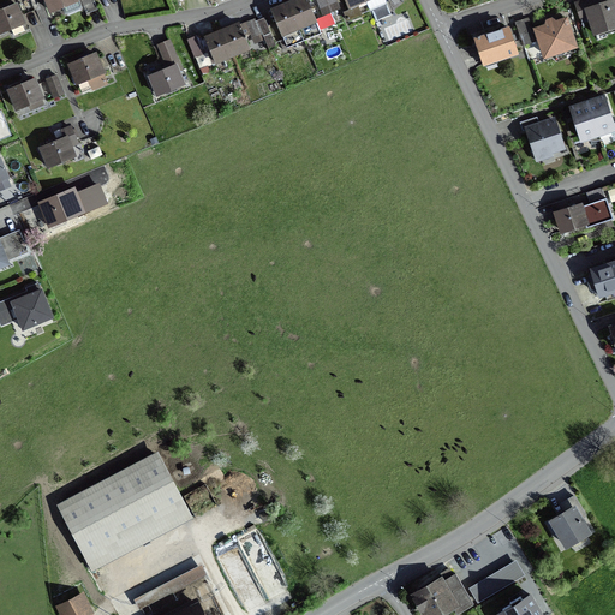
[(77,0),(43,0),(49,12),(77,0)]
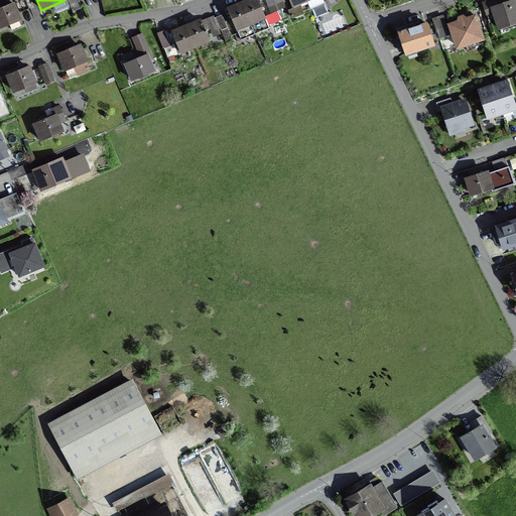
[(237,4),(228,8),(237,31),(251,25),(264,20),(256,0),(247,0),(241,2),(237,4)]
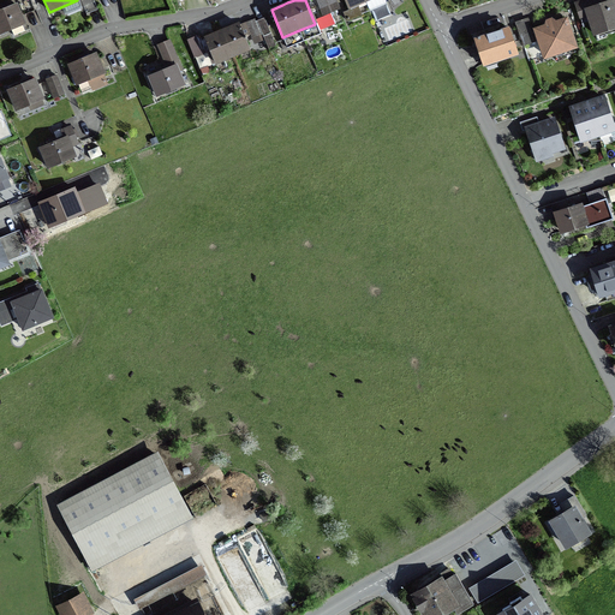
[(315,0),(322,16),(330,13),(339,10),(334,0),(315,0)]
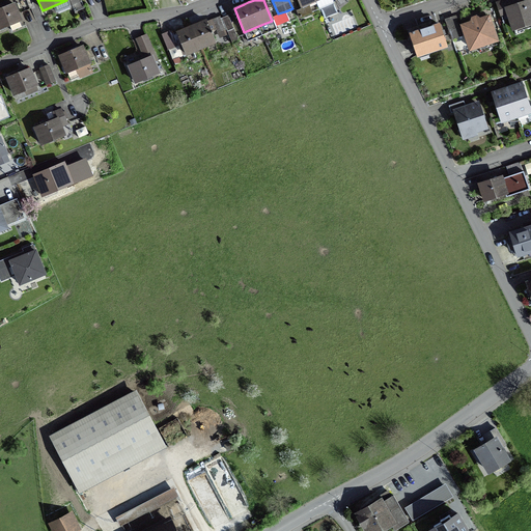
[(530,4),(530,0),(504,9),(511,31),(530,24),(530,4)]
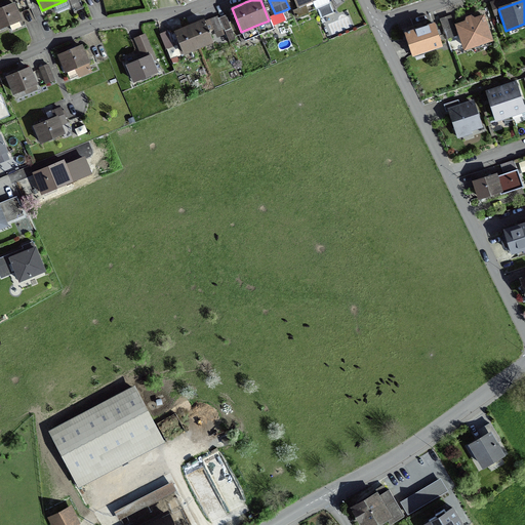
[(0,27),(22,18),(13,1),(0,6),(0,27)]
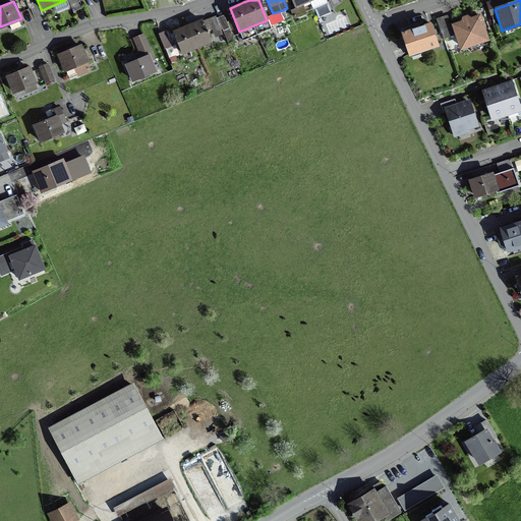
[(223,16),(217,19),(227,43),(233,40),(223,16)]
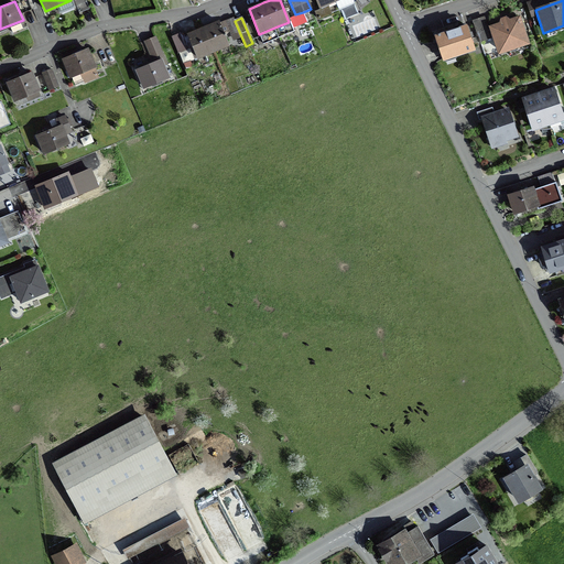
[(520,18),(488,28),(497,54),(528,44),(520,18)]
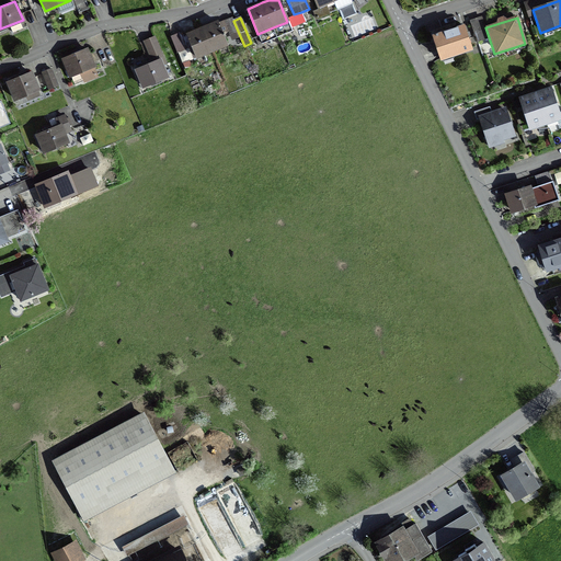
[(197,32),(185,36),(194,58),(210,52),(226,45),(217,23),(209,26),(202,30),(197,32)]
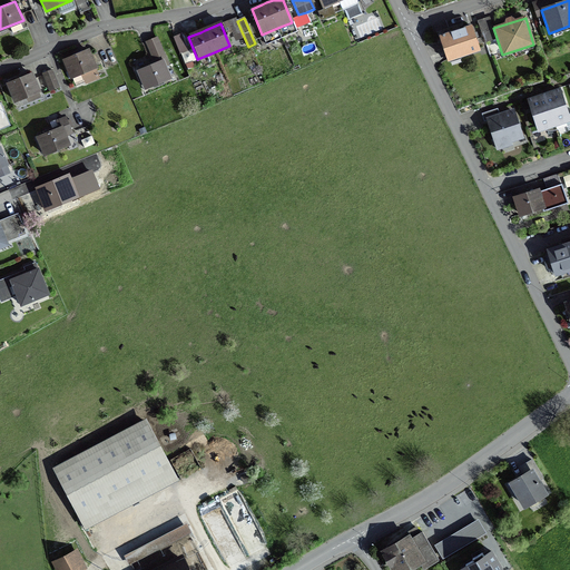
[(471,26),(439,37),(446,60),(479,49),(471,26)]
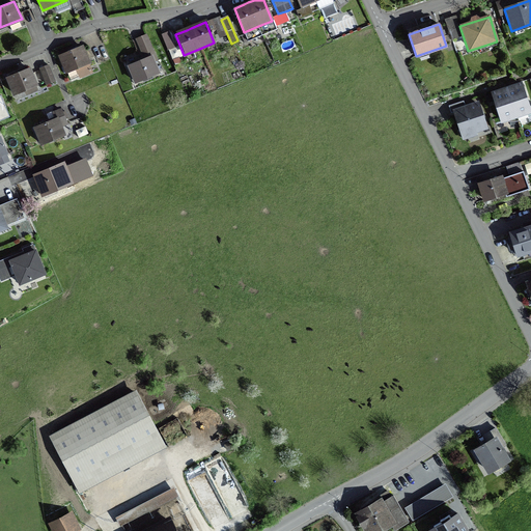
[(169,32),(162,35),(168,48),(174,45),(169,32)]
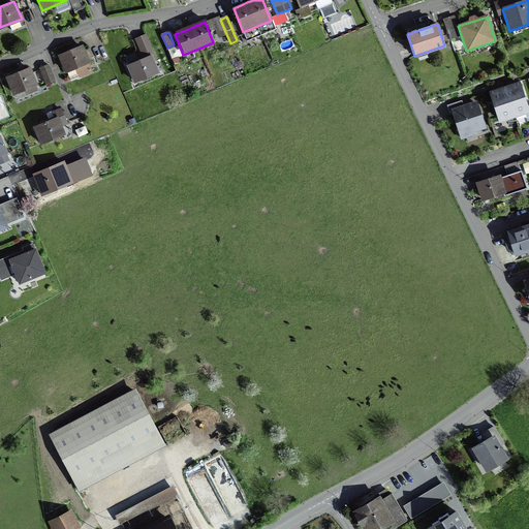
[(158,72),(143,37),(133,41),(141,59),(126,66),(133,84),(158,72)]
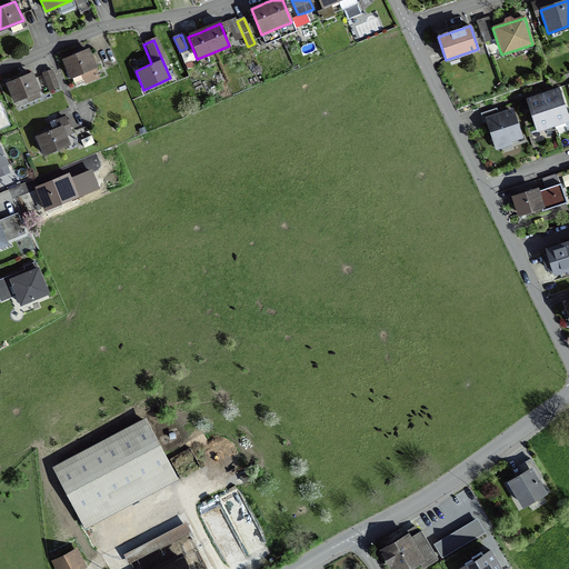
[(97,67),(89,48),(62,59),(70,78),(97,67)]
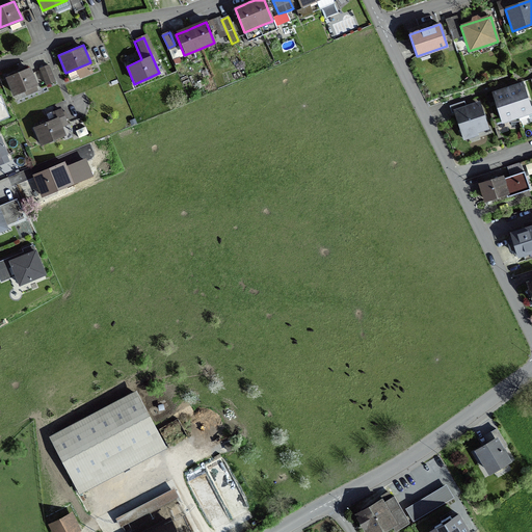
[(37,83),(30,65),(5,77),(14,95),(37,83)]
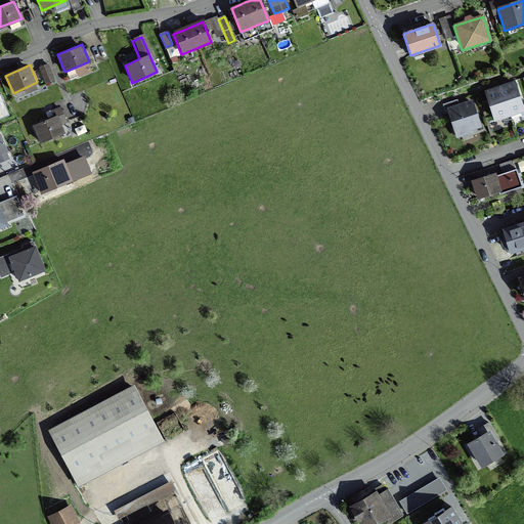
[(48,66),(40,69),(45,83),(53,80),(48,66)]
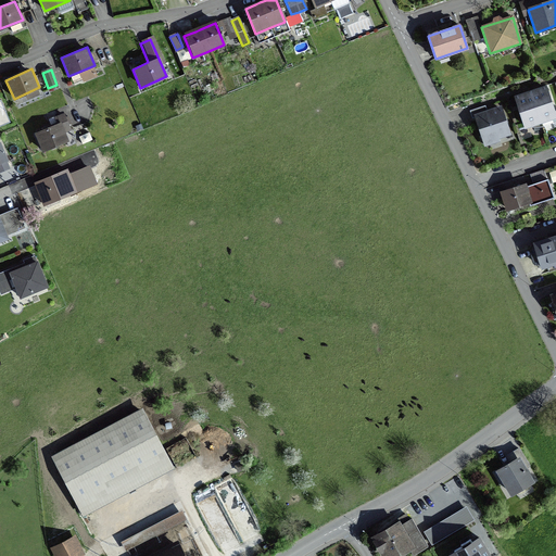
[(534,91),(531,93),(528,93),(515,98),(523,128),(540,124),(555,118),(546,88),(534,91)]
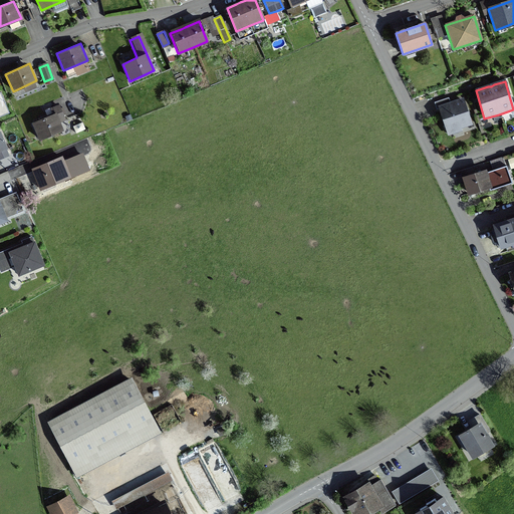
[(462,97),(436,106),(445,134),(471,125),(462,97)]
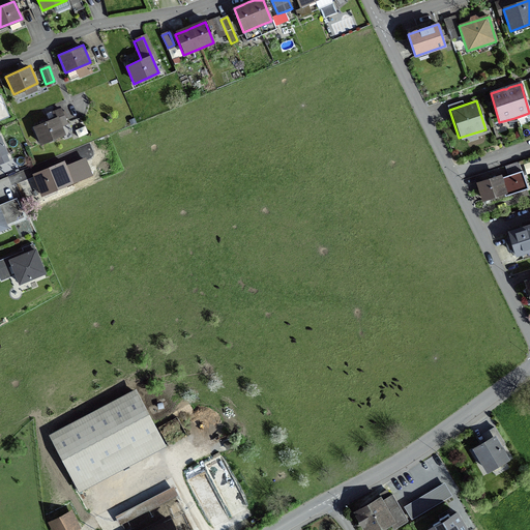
[(65,133),(57,115),(33,126),(40,144),(65,133)]
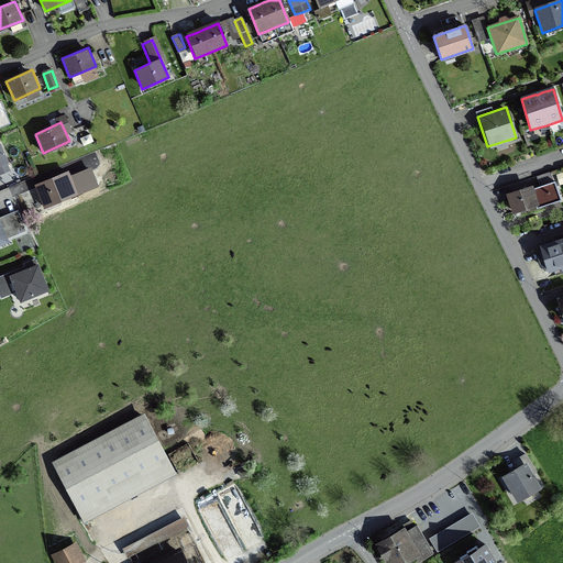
[(77,192),(68,170),(36,185),(45,206),(77,192)]
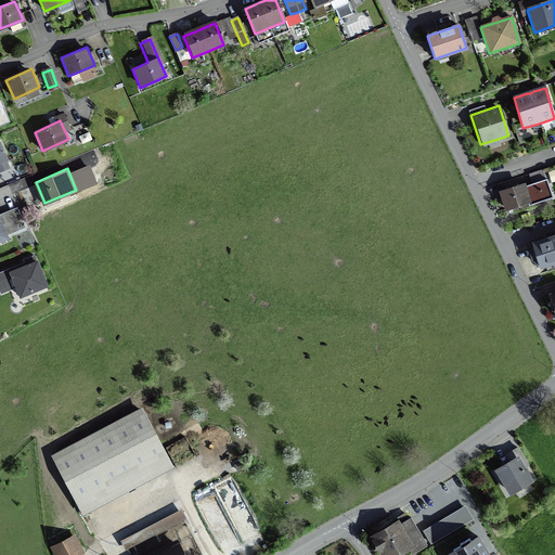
[(521,183),(498,192),(503,209),(526,202),(527,205),(550,197),(544,180),(523,186),(521,183)]
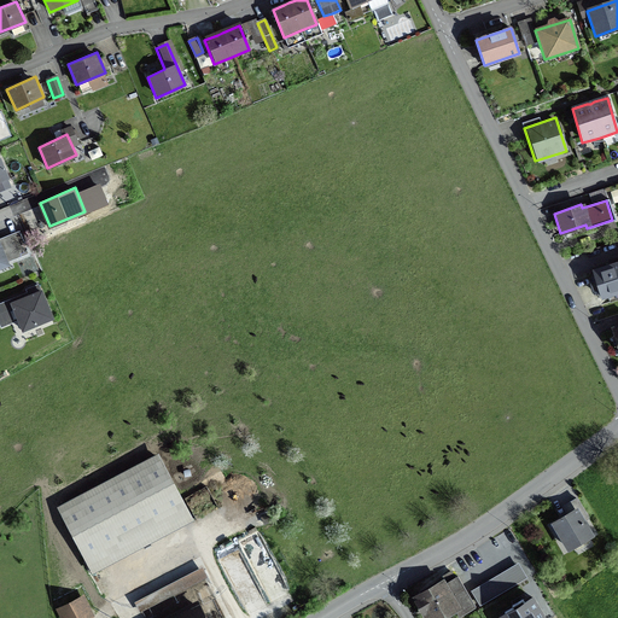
[(617,262),(590,270),(599,297),(617,291),(617,262)]
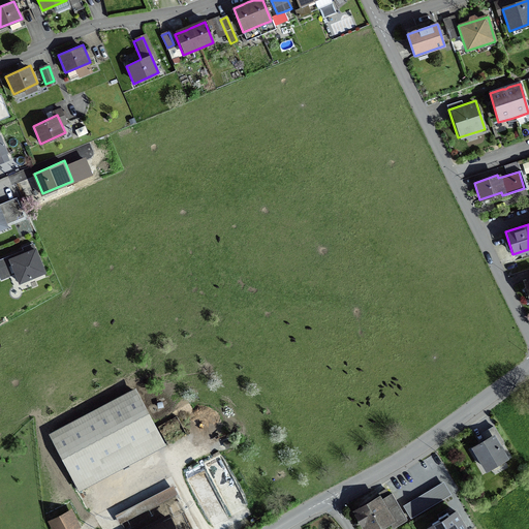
[(22,283),(45,273),(35,249),(11,259),(22,283)]
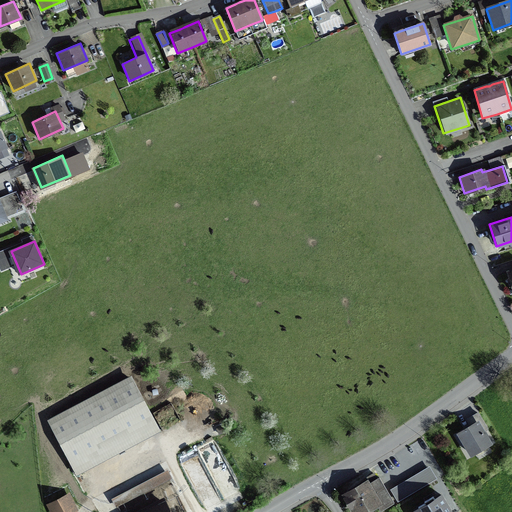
[(77,473),(158,430),(133,380),(51,422),(77,473)]
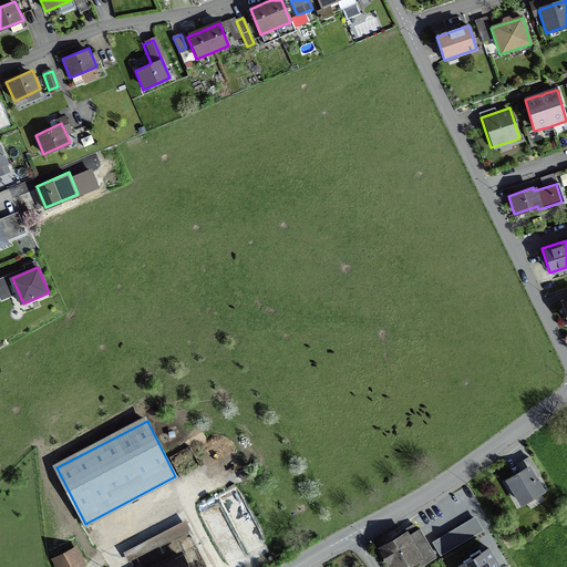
[(521,463),(525,471),(523,472),(505,482),(512,492),(515,491),(523,503),(543,491),(535,477),(539,475),(529,457),(521,463)]
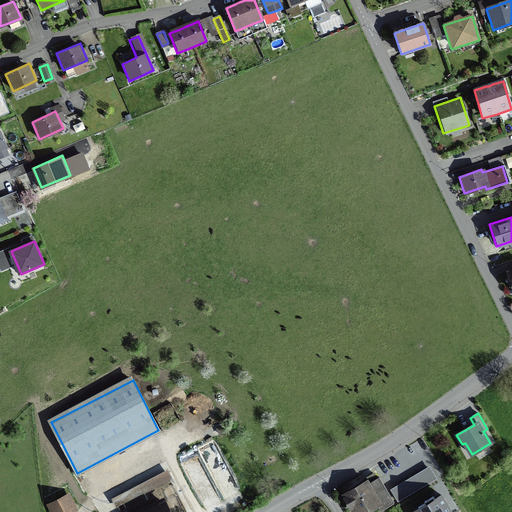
[(429,465),(390,488),(398,500),(437,477),(429,465)]
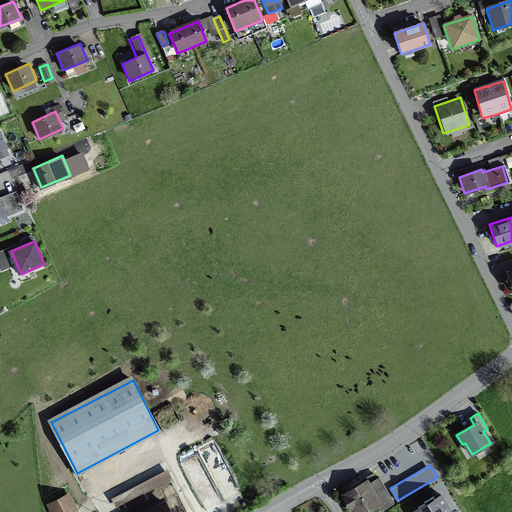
[(172,477),(168,468),(113,500),(119,511),(147,511),(165,503),(179,495),(169,478),(172,477)]
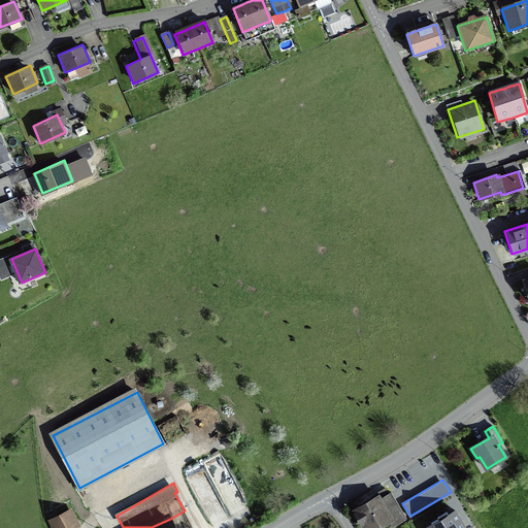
[(383,497),(357,513),(362,523),(365,521),(369,527),(370,527),(388,518),(393,526),(406,518),(391,492),(389,493),(385,488),(380,492),(383,497)]
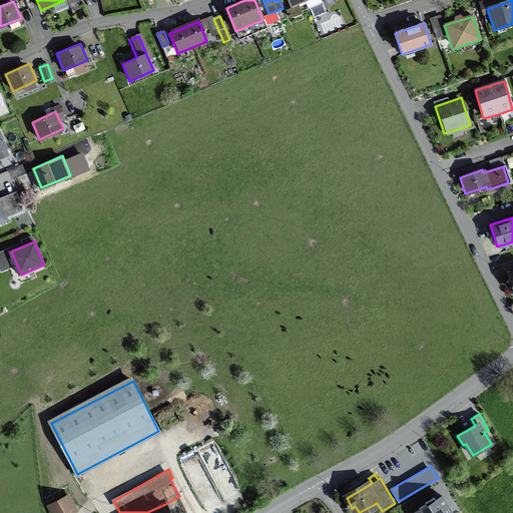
[(419,512),(455,512),(445,494),(418,509),(419,512)]
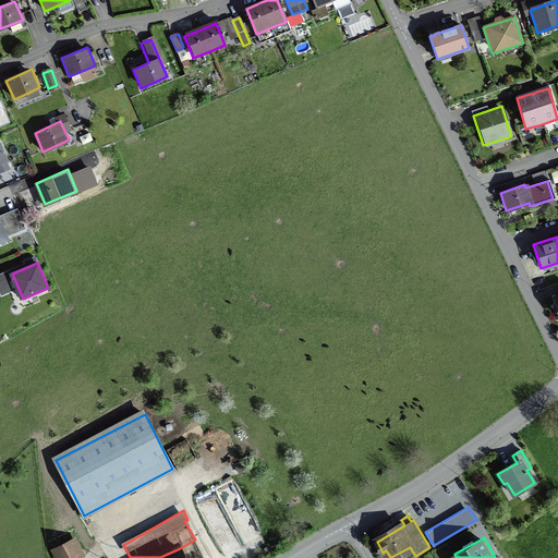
[(70,557),(71,557),(75,555),(70,544),(60,549),(63,557),(70,557)]
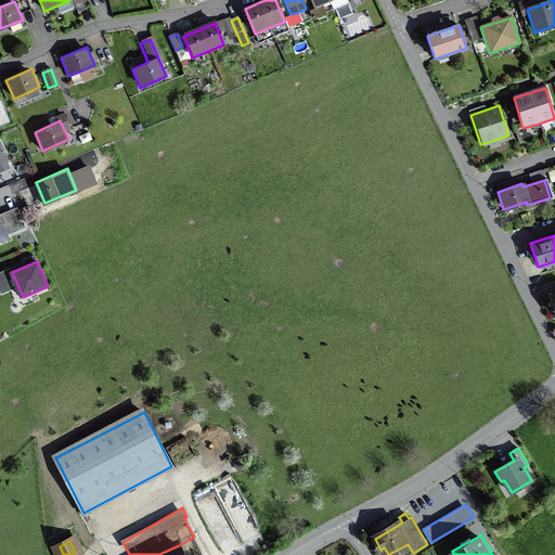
[(183,554),(179,545),(159,554),(183,554)]
